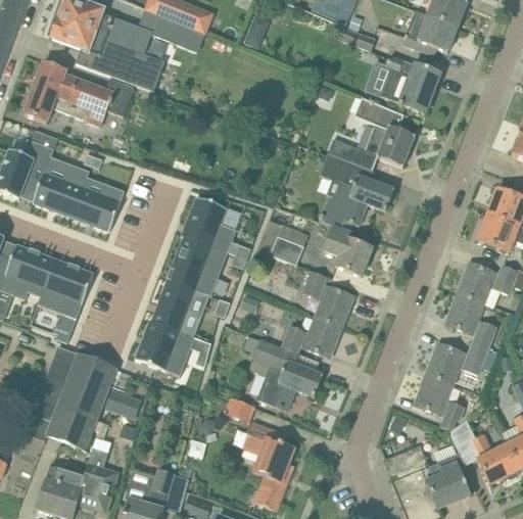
[(53,35),(52,37),(82,47),(76,62),(154,91),(165,60),(144,53),(152,31),(102,12),(103,8),(80,0),(61,0),(49,33),(53,35)]
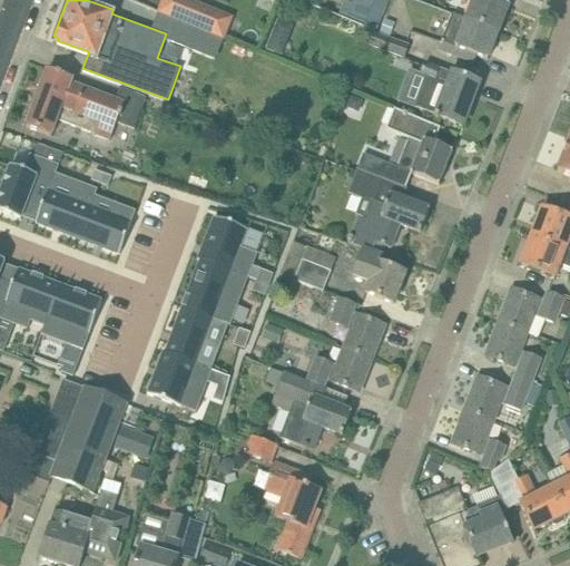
[(160,0),(157,10),(224,36),(233,13),(202,0),(160,0)]
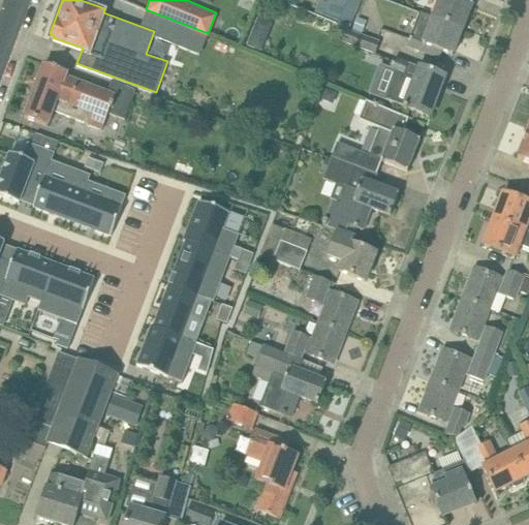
[(314,9),(339,19),(346,0),(328,0),(318,0),(314,9)]
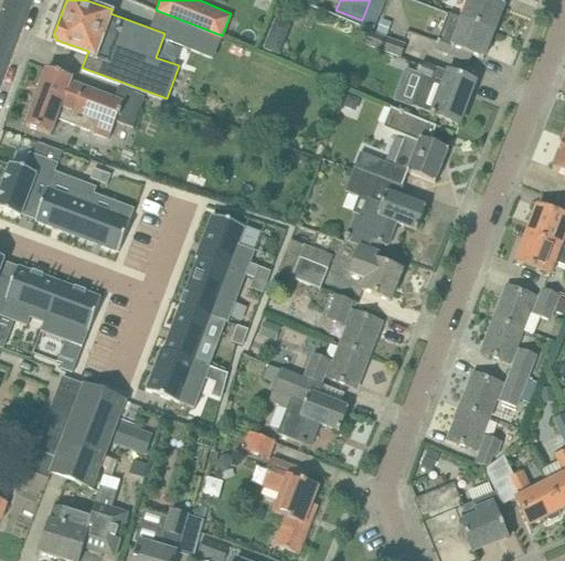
[(370,0),(362,20),(361,24),(370,29),(373,30),(384,0),(370,0)]
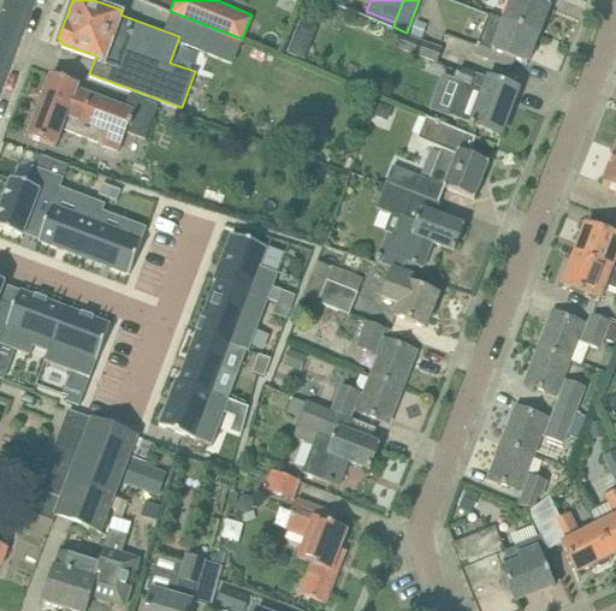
[(509,0),(503,17),(539,31),(550,0),(509,0)]
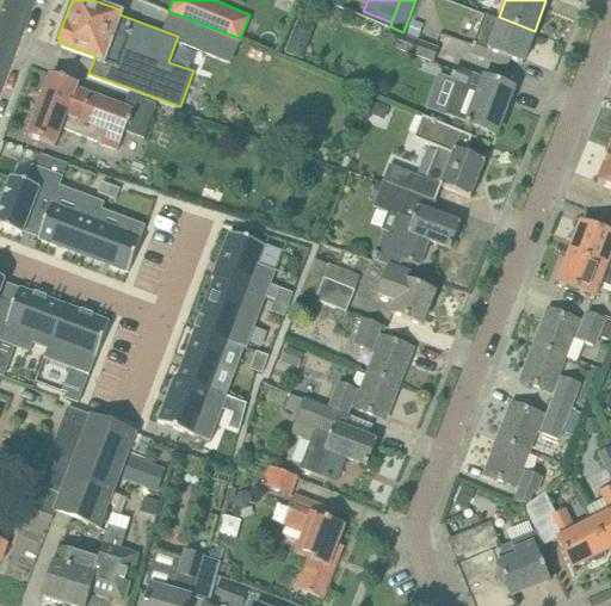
[(535,31),(499,17),(483,11),(469,49),(507,63),(511,56),(523,61),(535,31)]
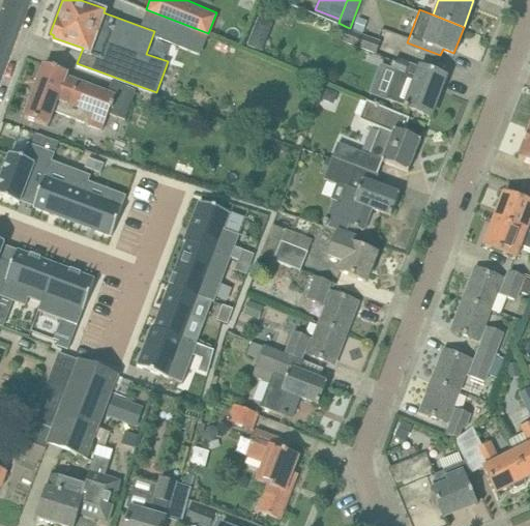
[(357,15),(353,27),(362,30),(366,19),(357,15)]
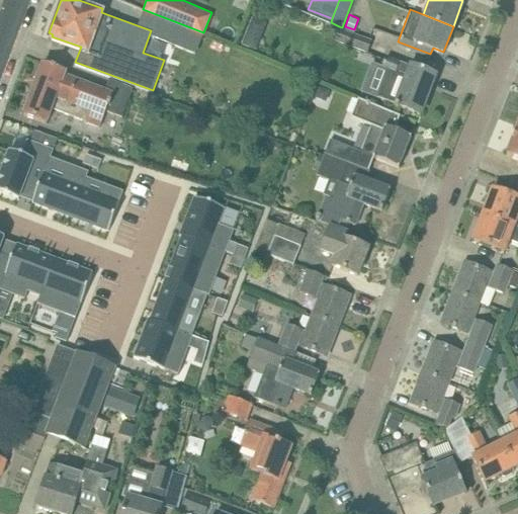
[(243,44),(259,46),(264,20),(248,17),(243,44)]
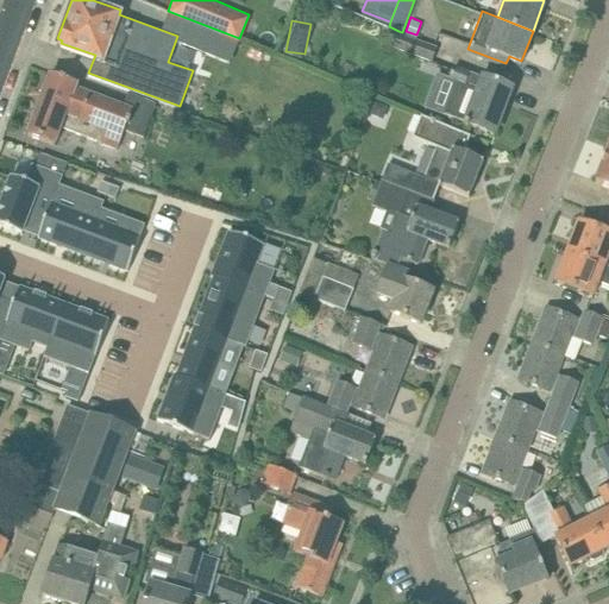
[(227,49),(232,36),(203,25),(199,38),(227,49)]
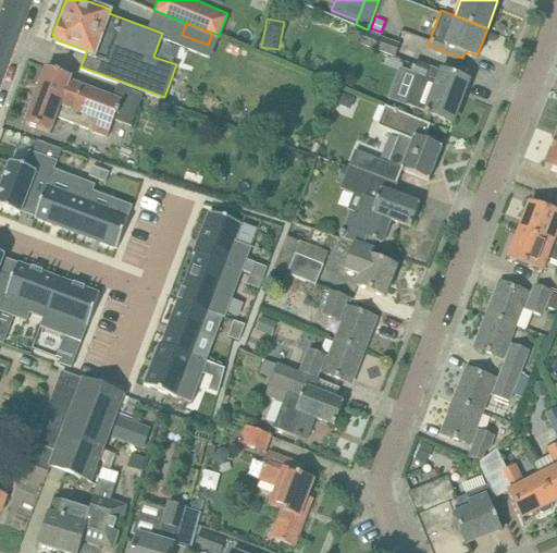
[(368,29),(364,28),(360,41),(395,53),(399,40),(368,29)]
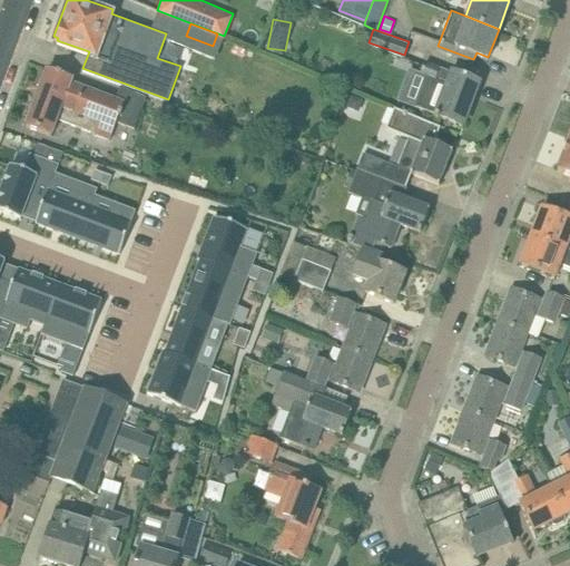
[(479,79),(458,71),(424,59),(420,71),(425,72),(413,104),(435,111),(435,113),(462,123),(479,79)]
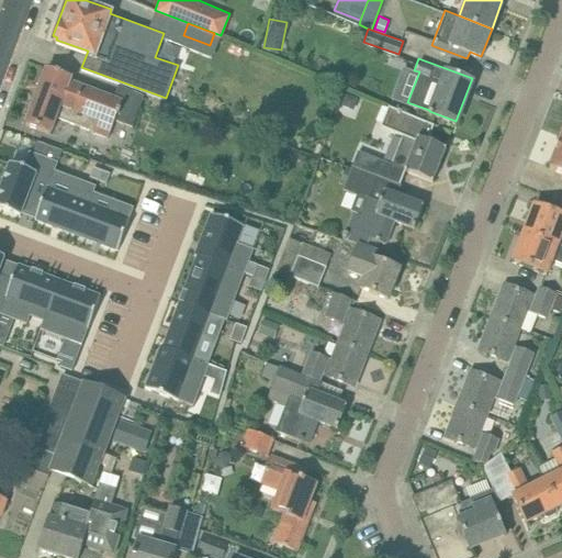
[(46,65),(25,122),(51,131),(57,114),(109,134),(115,118),(133,124),(145,92),(119,82),(113,96),(70,79),(71,75),(46,65)]
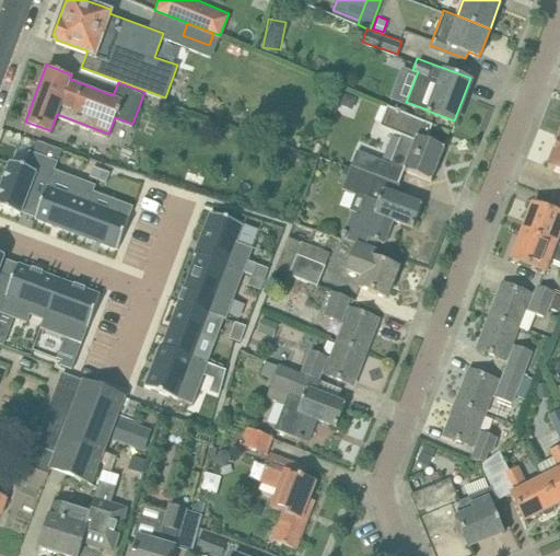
[(166,99),(178,103),(184,88),(172,83),(166,99)]
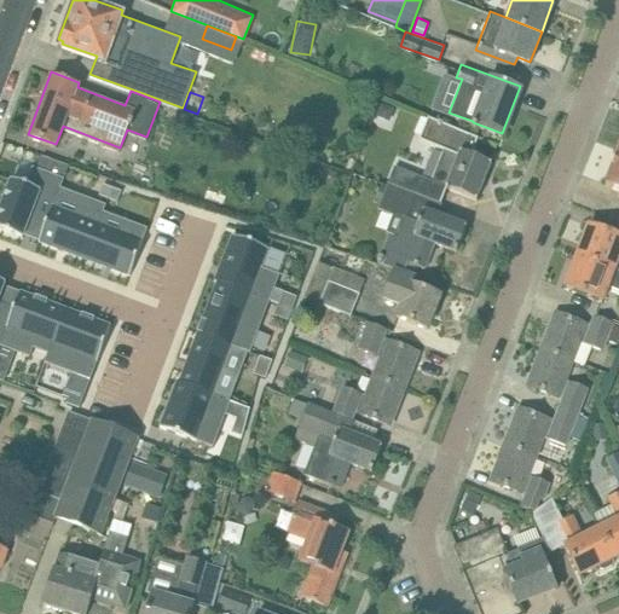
[(382,100),(376,111),(383,114),(389,113),(393,104),(382,100)]
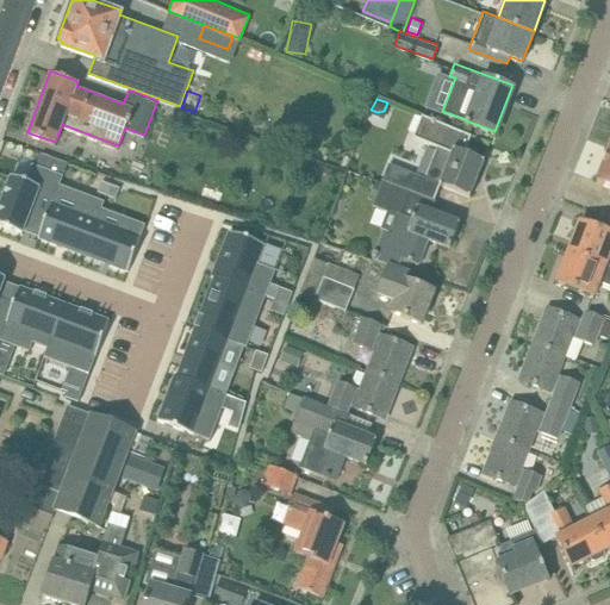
[(411,170),(404,186),(434,198),(441,182),(470,194),(484,158),(465,150),(472,133),(422,113),(421,114),(415,131),(414,135),(437,144),(425,175),(411,170)]
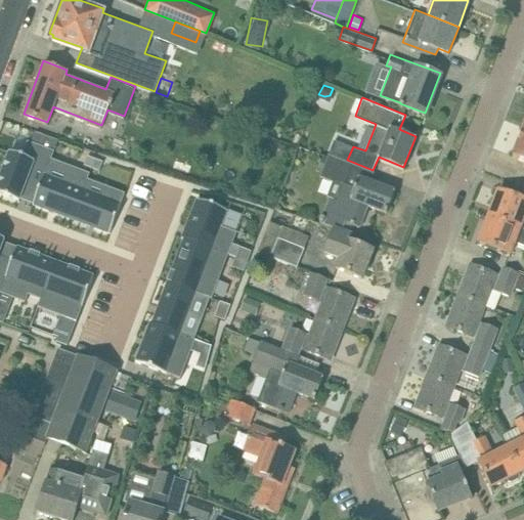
[(523,123),(523,124),(513,153),(523,157),(523,162),(523,163),(523,162),(523,123)]
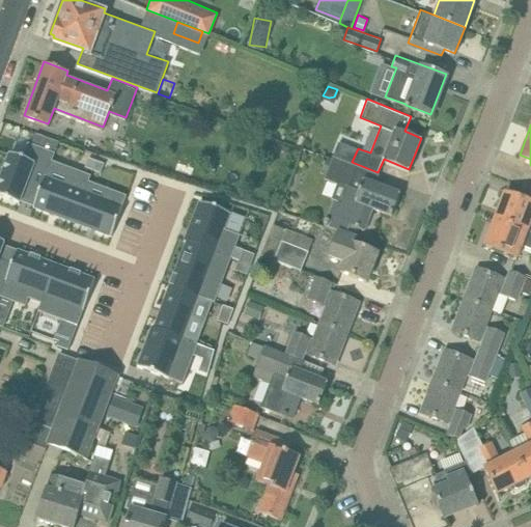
[(44,134),(39,145),(55,150),(59,139),(44,134)]
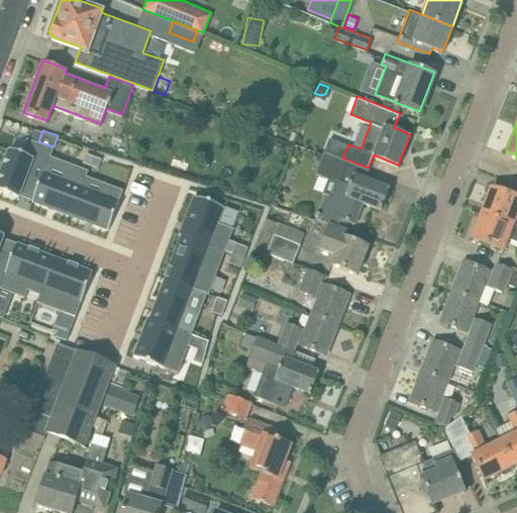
[(9,148),(0,174),(0,190),(19,197),(25,183),(38,188),(49,156),(53,147),(27,138),(22,154),(9,148)]
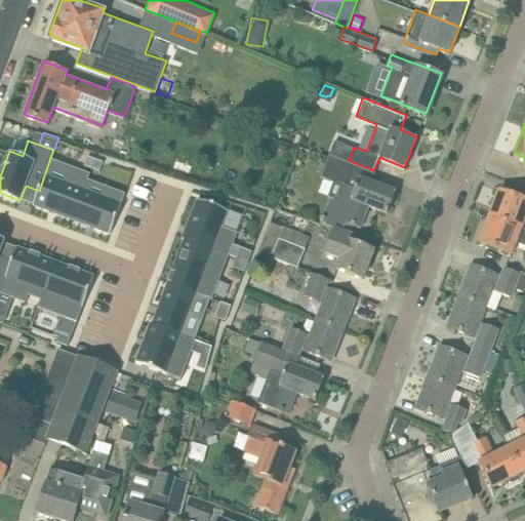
[(87,153),(83,163),(91,166),(91,165),(95,156),(87,153)]
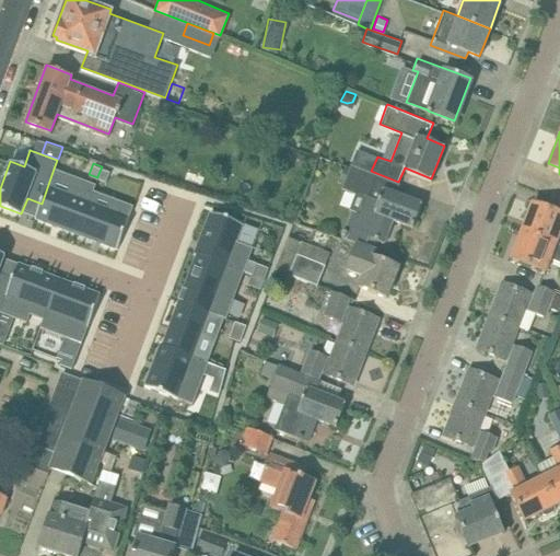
[(352,209),(341,234),(369,245),(372,235),(384,241),(393,217),(413,226),(422,203),(395,193),(398,182),(371,171),(351,163),(350,165),(347,173),(341,187),(354,192),(349,208),(352,209)]
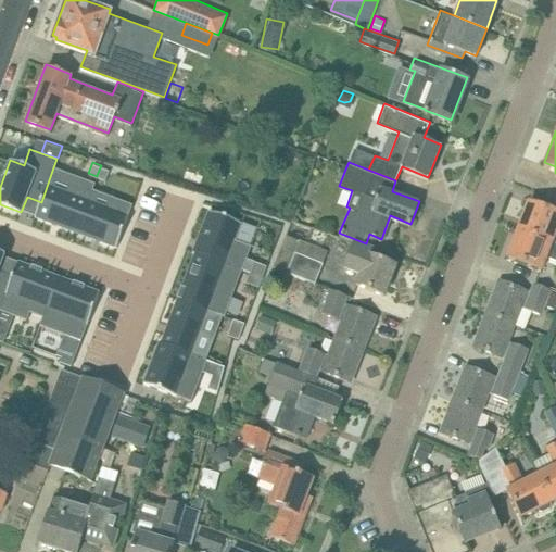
[(41,202),(36,215),(76,230),(91,188),(93,183),(53,167),(41,202)]
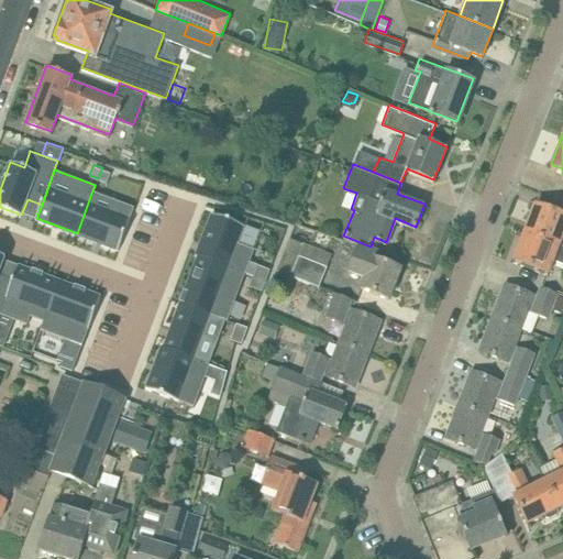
[(92,190),(77,233),(118,249),(134,206),(92,190)]
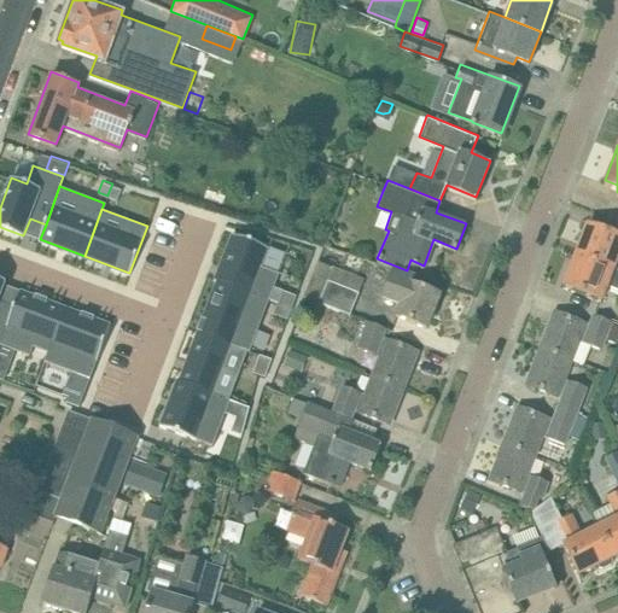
[(588,221),(576,252),(617,268),(617,215),(610,212),(604,227),(588,221)]
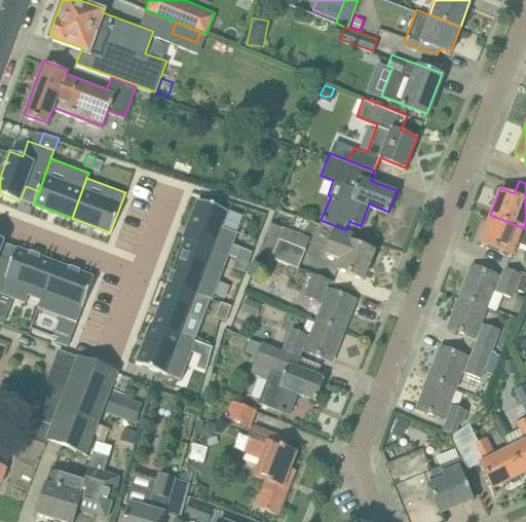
[(197,198),(183,236),(184,237),(228,254),(236,231),(222,226),(228,210),(197,198)]
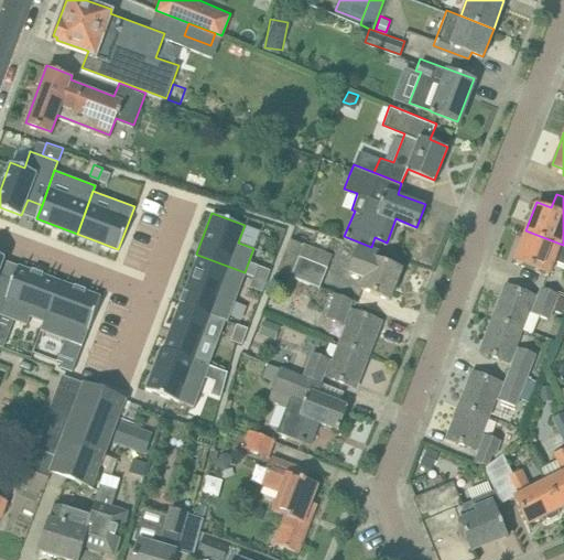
[(563,245),(525,230),(516,258),(548,271),(553,258),(563,261),(563,245)]
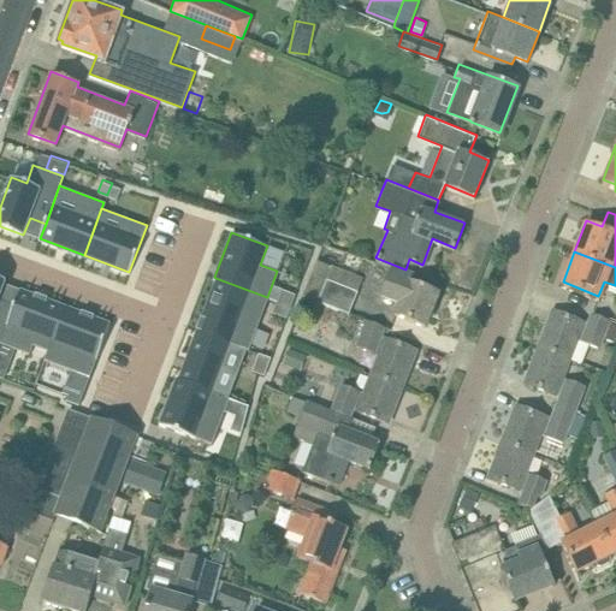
[(317,257),(302,292),(349,312),(363,276),(317,257)]
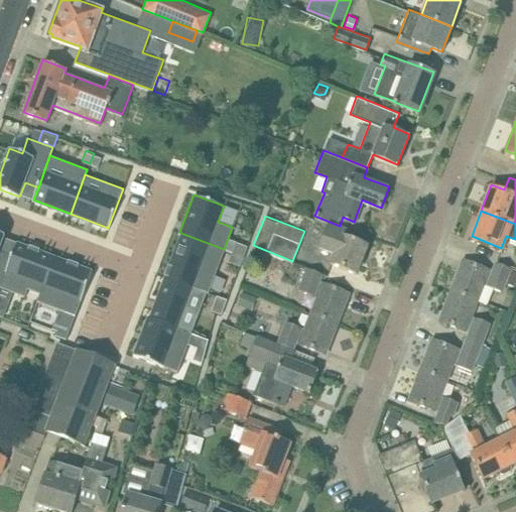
[(329,223),(320,245),(336,251),(332,261),(356,271),(367,244),(343,235),(345,229),(329,223)]
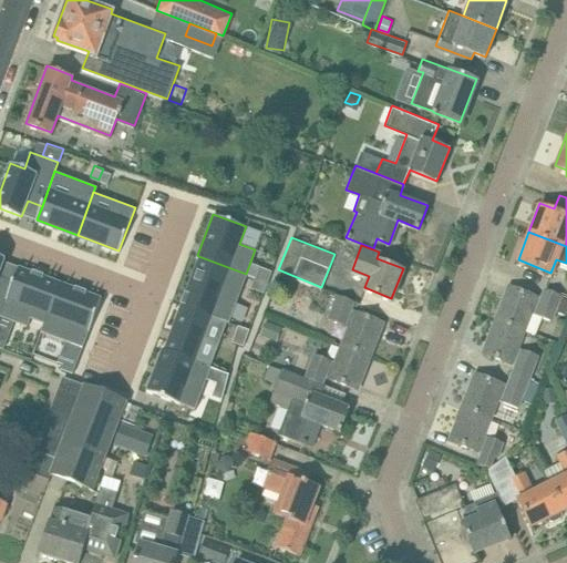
[(0,255),(0,314),(0,315),(13,279),(0,274),(0,272),(6,257),(0,255)]
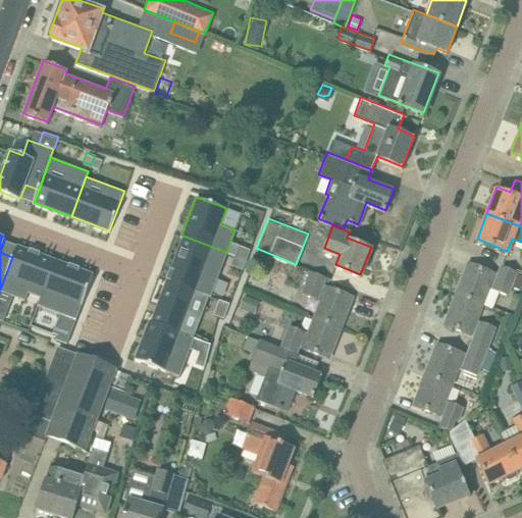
[(183,236),(167,277),(195,289),(211,294),(226,252),(183,236)]
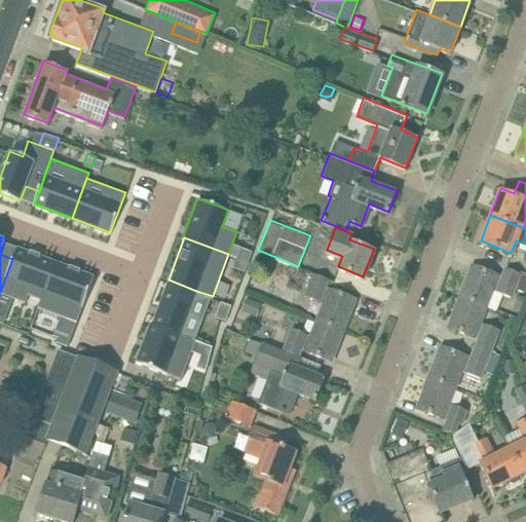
[(240,245),(236,256),(247,260),(249,260),(253,250),(251,249),(240,245)]
